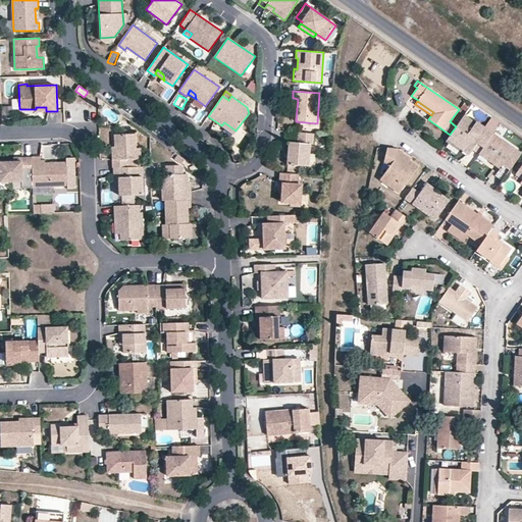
[(192,108),(188,115),(201,121),(204,115),(192,108)]
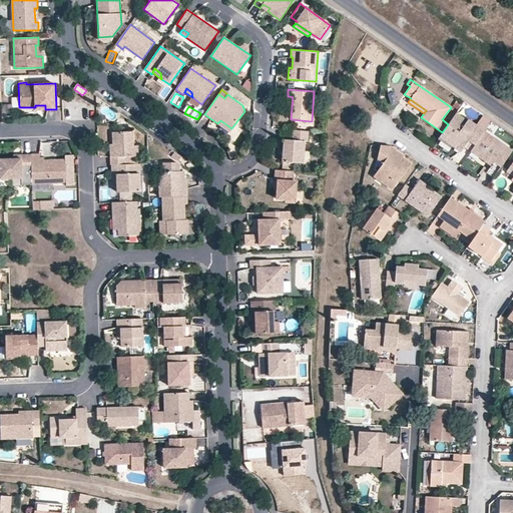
[(455,147),(461,152),(469,140),(475,145),(485,131),(476,124),(468,119),(467,120),(456,112),(448,124),(442,132),(442,133),(457,144),(455,147)]
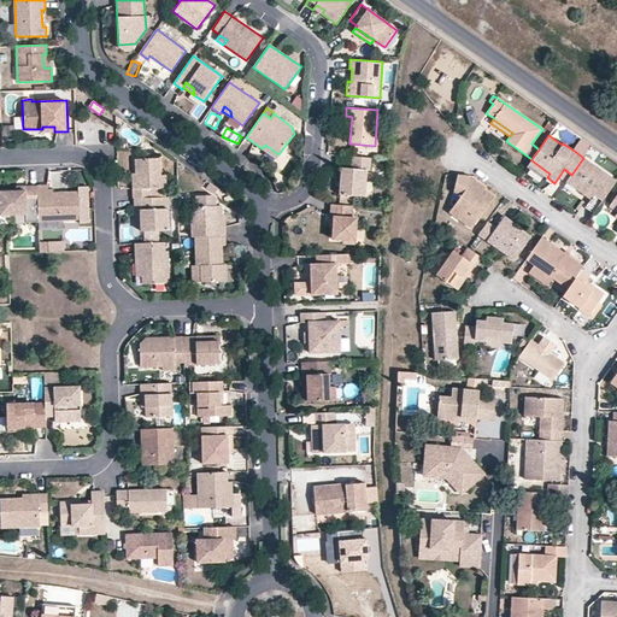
[(581,137),(573,150),(583,158),(592,146),(581,137)]
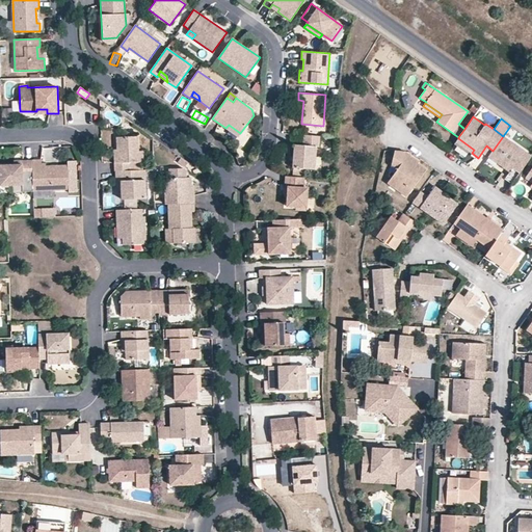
[(225,128),(238,137),(240,133),(229,125),(225,128)]
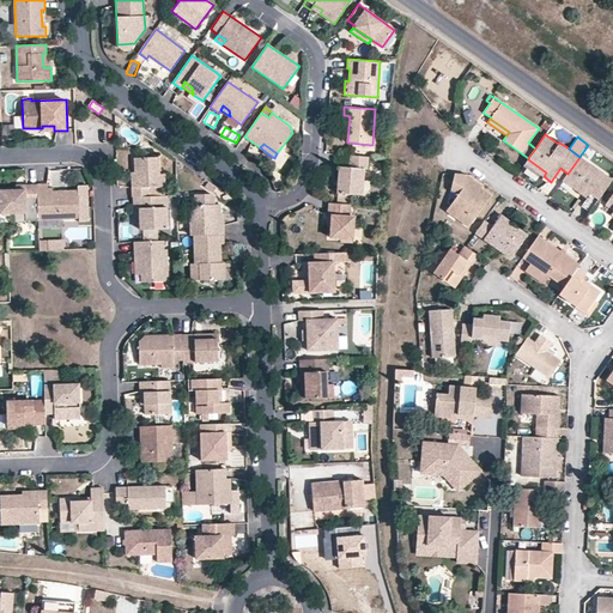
[(339,167),(337,193),(339,193),(338,204),(351,205),(351,194),(363,195),(364,169),(368,169),(368,157),(351,156),(350,168),(339,167)]
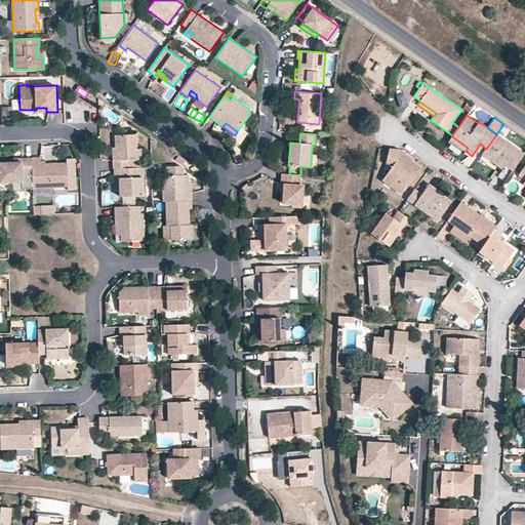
[(115,148),(116,161),(113,161),(114,169),(115,169),(128,168),(128,160),(142,160),(140,149),(136,149),(135,134),(115,135),(115,148)]
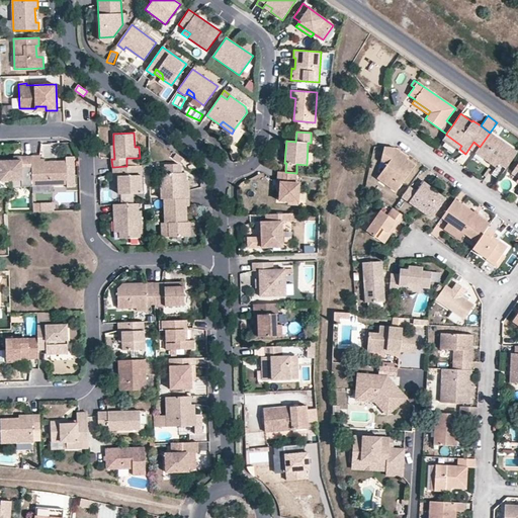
[(476,153),(496,167),(491,174),(498,179),(504,171),(507,167),(517,152),(490,133),(480,147),(476,153)]
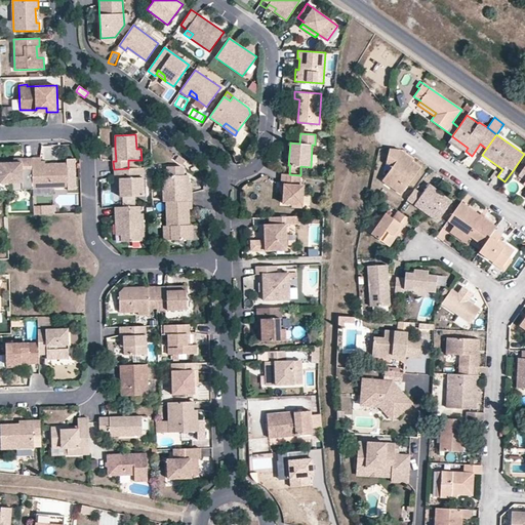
[(449,140),(466,151),(468,148),(452,136),(449,140)]
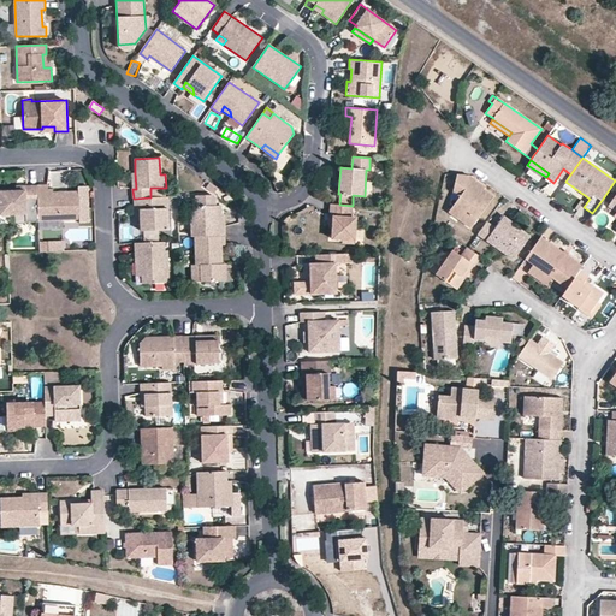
[(452,191),(460,196),(449,212),(471,229),(493,196),(484,189),(481,193),(469,184),(473,179),(468,176),(456,175),(452,191)]
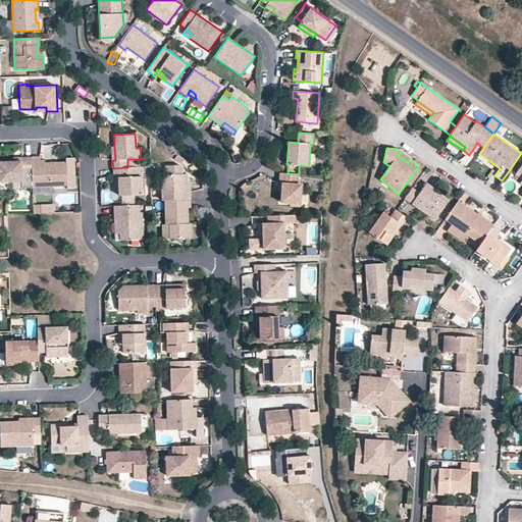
[(401,152),(398,156),(408,163),(410,160),(411,159),(401,152)]
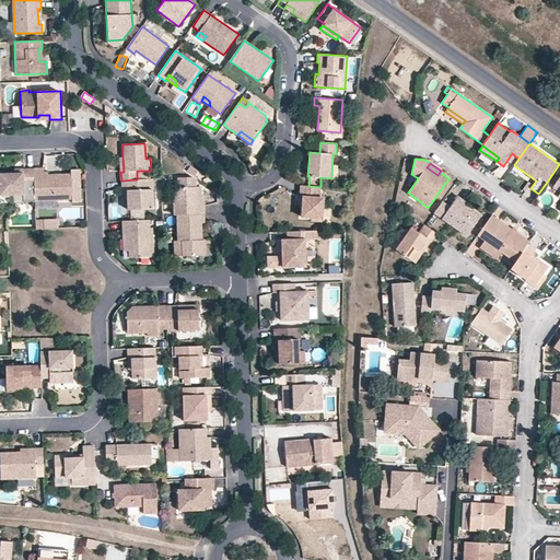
[(188,170),(195,175),(198,171),(190,165),(188,170)]
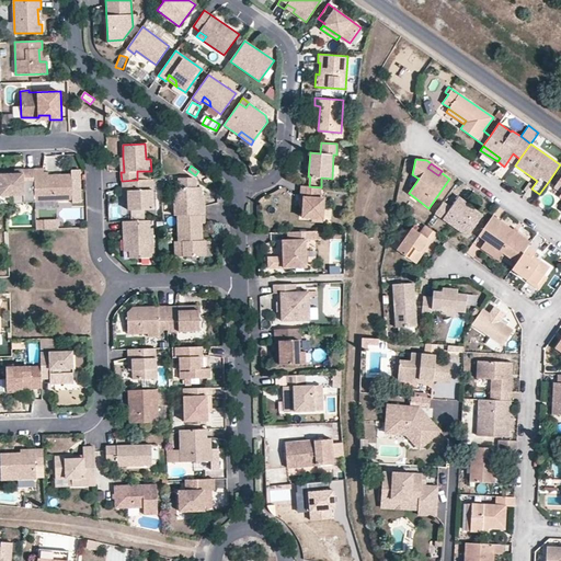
[(23,170),(23,173),(14,173),(0,173),(0,195),(24,194),(24,185),(34,185),(34,169),(23,170)]
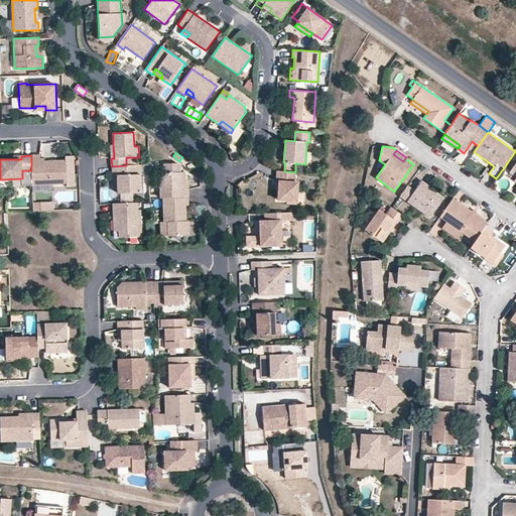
[(40,158),(40,155),(31,155),(31,170),(32,184),(66,183),(67,185),(75,185),(74,156),(65,156),(66,160),(44,160),(40,161),(40,158)]
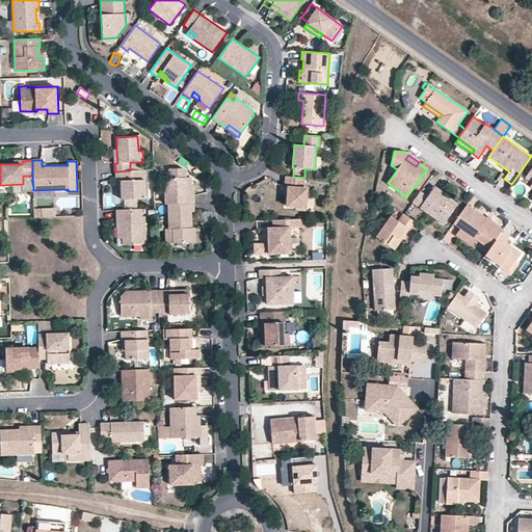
[(143,162),(130,162),(130,170),(132,170),(143,170),(143,162)]
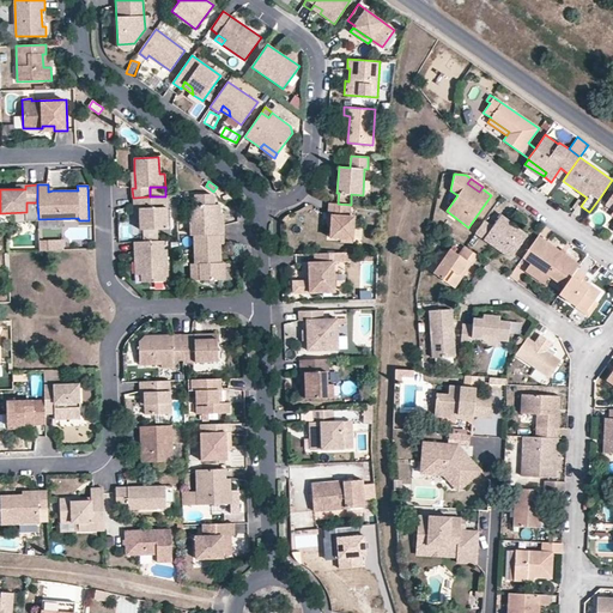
[(214,196),(212,194),(194,194),(195,205),(189,211),(190,236),(194,236),(224,235),(223,220),(220,220),(220,214),(220,205),(214,205),(214,196)]
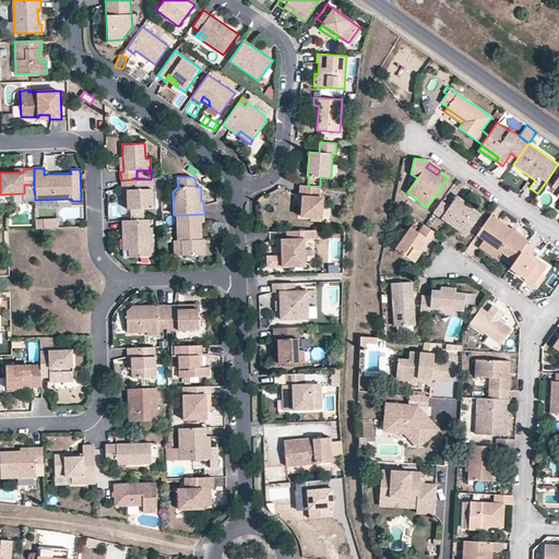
[(139,189),(139,179),(137,179),(122,180),(122,190),(127,190),(127,210),(153,209),(152,189),(139,189)]
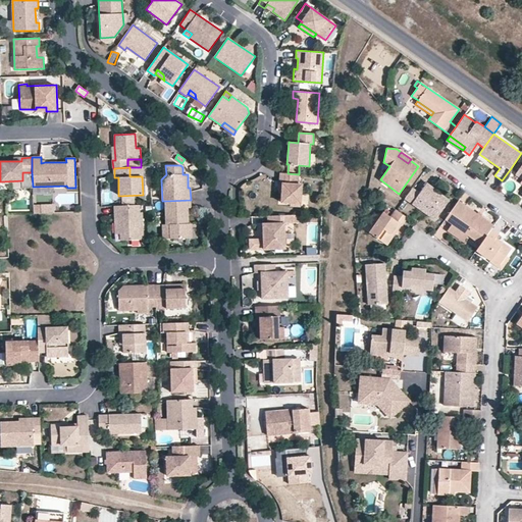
[(129,176),(142,176),(142,167),(141,167),(129,167),(129,176)]
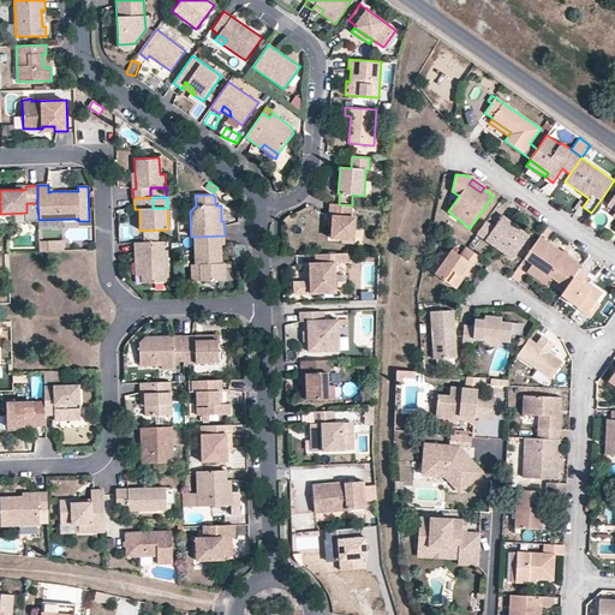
[(352,206),(339,204),(330,203),(329,215),(333,215),(332,227),(332,238),(341,239),(354,239),(356,218),(351,216),(352,206)]
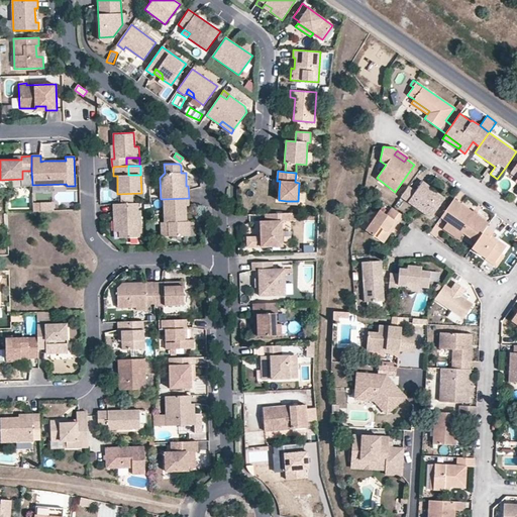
[(428,189),(430,187),(422,181),(415,191),(408,202),(431,218),(444,199),(428,189)]
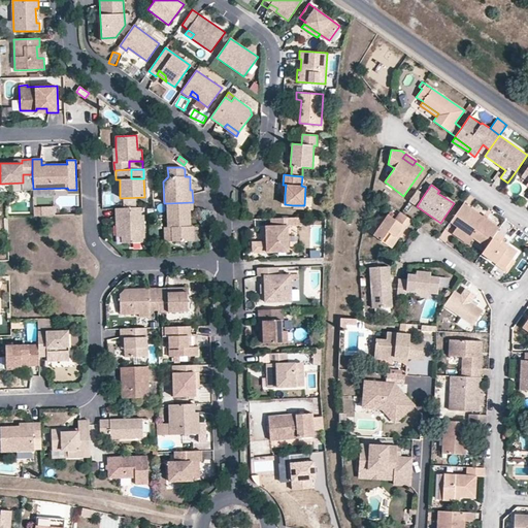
[(418,190),(409,201),(417,206),(424,195),(418,190)]
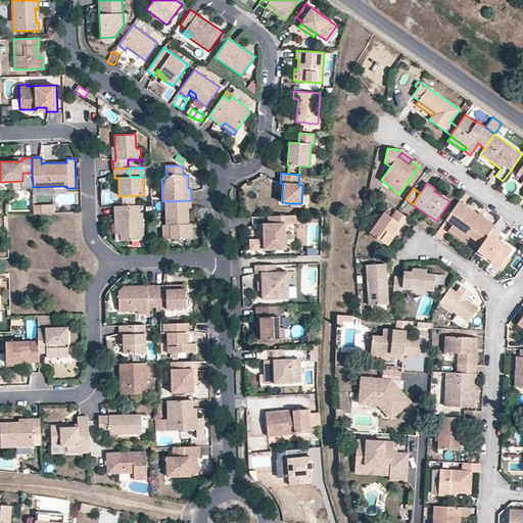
[(192,227),(189,227),(189,224),(188,208),(191,207),(191,200),(165,201),(165,225),(170,225),(171,239),(192,238),(192,227)]
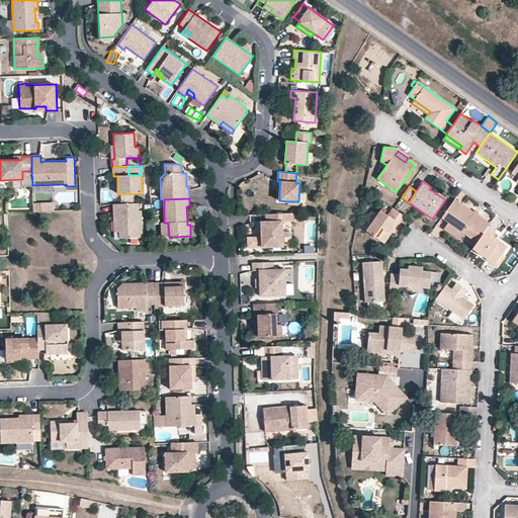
[(463,234),(477,243),(488,227),(490,224),(478,214),(473,211),(454,199),(441,218),(448,223),(463,234)]
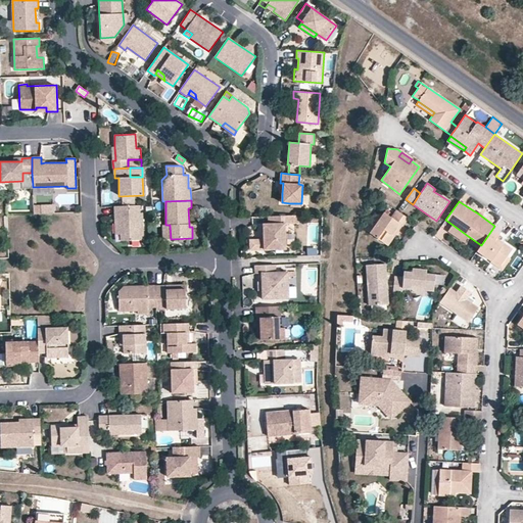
[(41,214),(54,214),(54,204),(41,205),(41,214)]
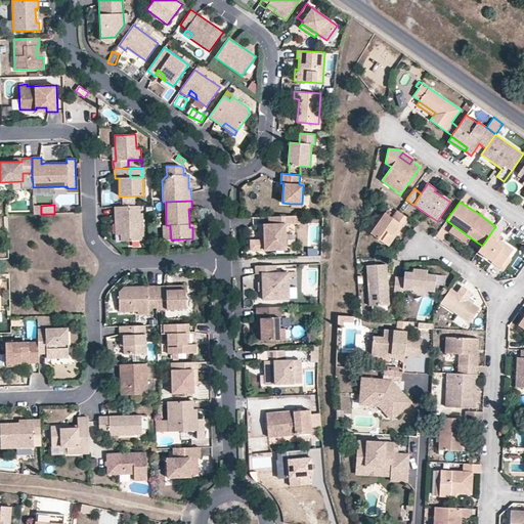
[(115,223),(120,223),(121,234),(121,241),(143,241),(142,213),(140,213),(139,206),(115,207),(115,223)]
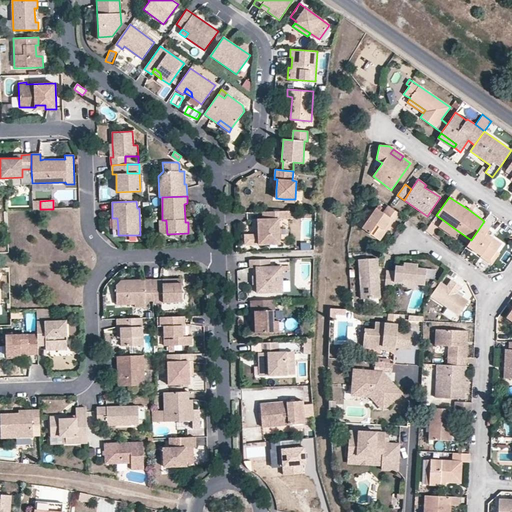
[(399,214),(388,206),(383,213),(376,208),(362,228),(380,240),(386,231),(384,229),(391,219),(394,220),(394,221),(399,214)]
